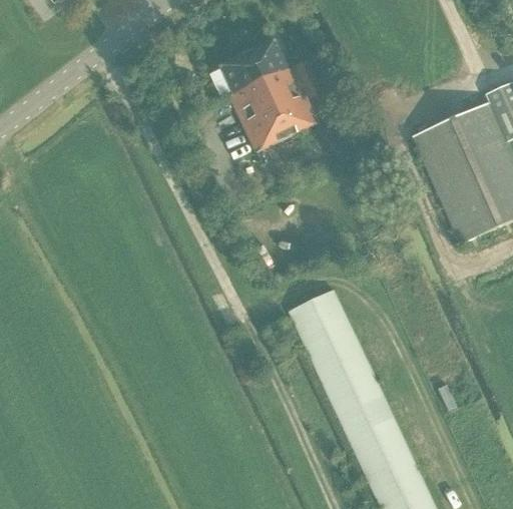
[(283,60),(272,37),(218,65),(232,94),(289,66),(285,59),(283,60)]
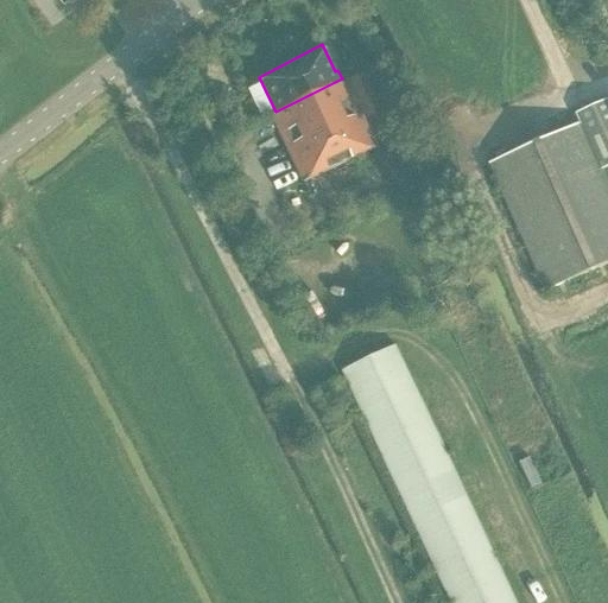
[(391,125),(362,70),(342,78),(276,112),(271,114),(302,177),(374,141),(371,133),(391,125)]
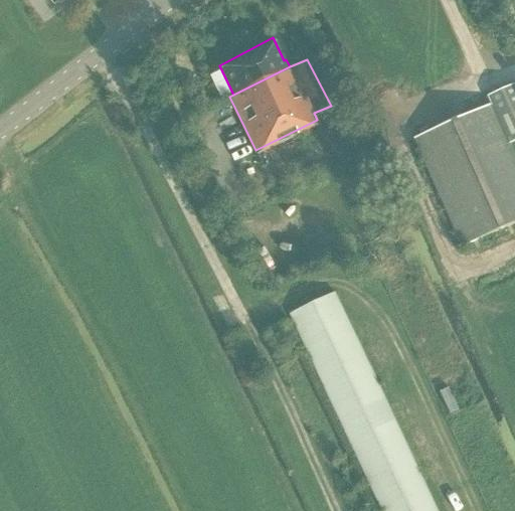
[(487,93),(491,101),(413,135),(461,241),(514,217),(514,151),(510,139),(514,137),(514,84),(513,80),(487,93)]
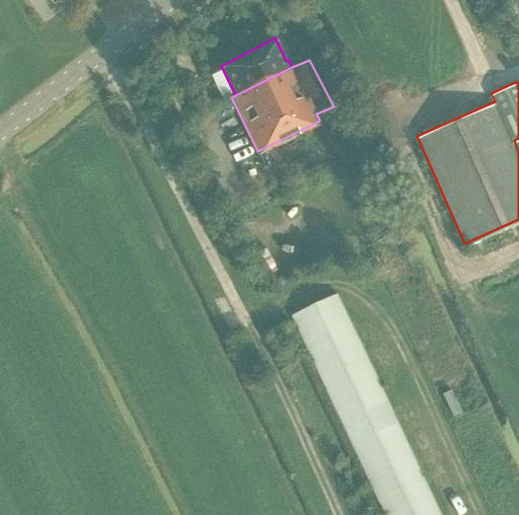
[(440,514),(336,292),(292,313),(387,514),(440,514)]
